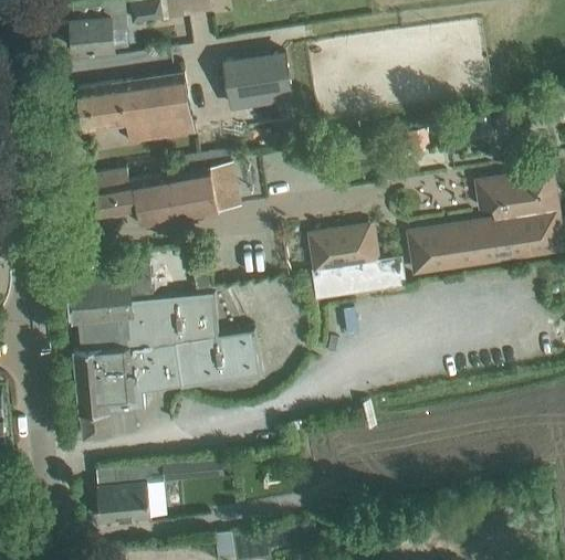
[(127,30),(124,0),(112,0),(101,2),(102,18),(71,21),(72,34),(66,39),(67,48),(73,51),(74,53),(114,51),(112,31),(127,30)]
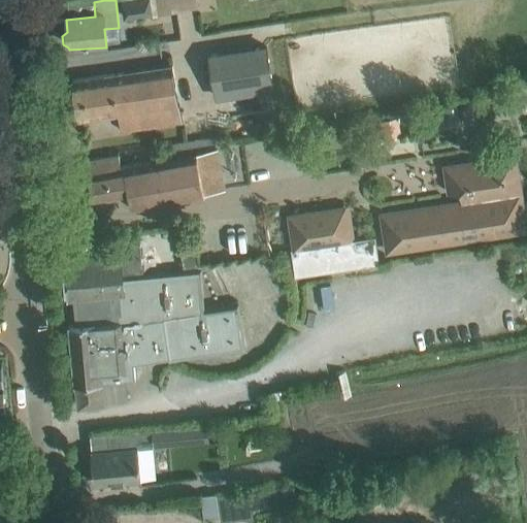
[(194,0),(153,0),(156,19),(196,12),(194,0)]
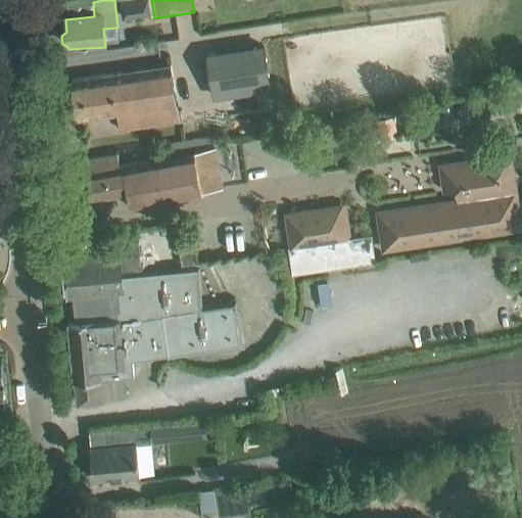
[(149,17),(147,2),(121,6),(123,21),(149,17)]
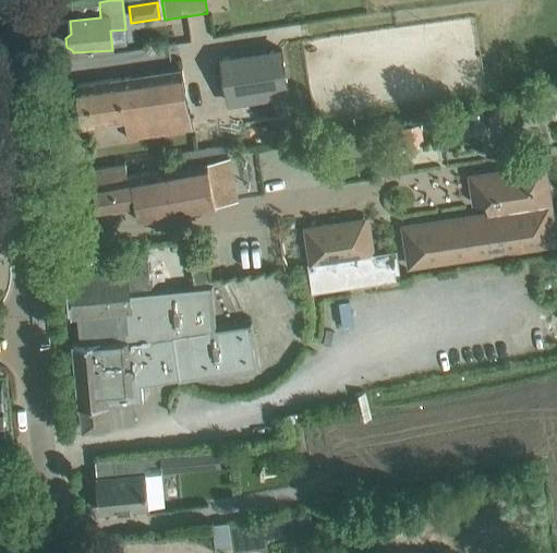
[(290,97),(279,48),(207,64),(218,112),(290,97)]
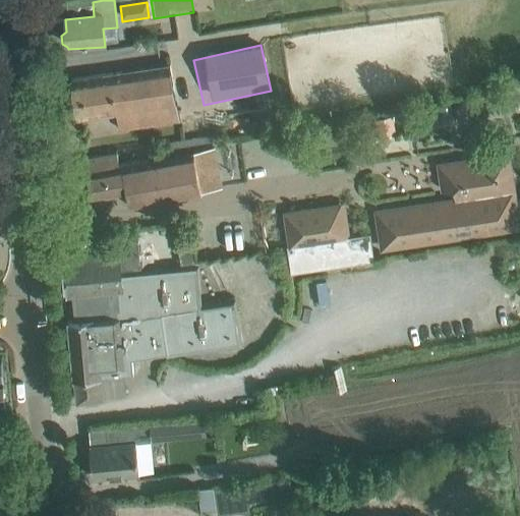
[(178,122),(172,89),(170,68),(70,83),(77,122),(116,116),(119,133),(178,122)]
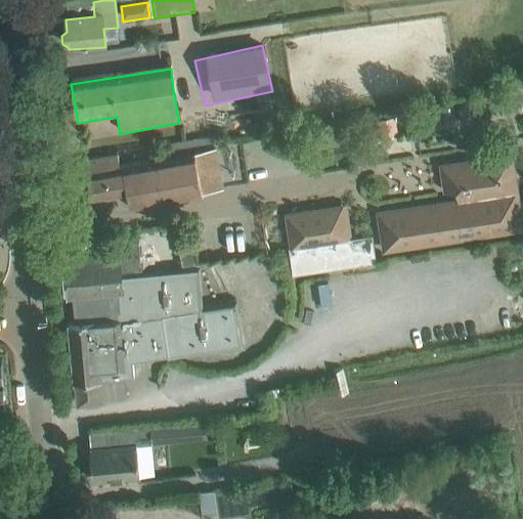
[(453,111),(441,113),(444,130),(456,128),(453,111)]
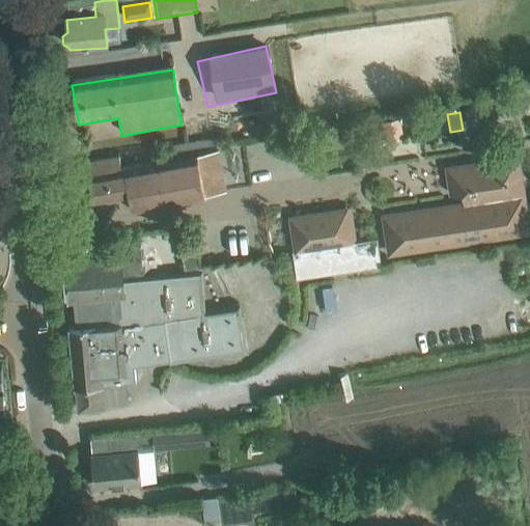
[(400,120),(382,123),(386,143),(405,140),(400,120)]
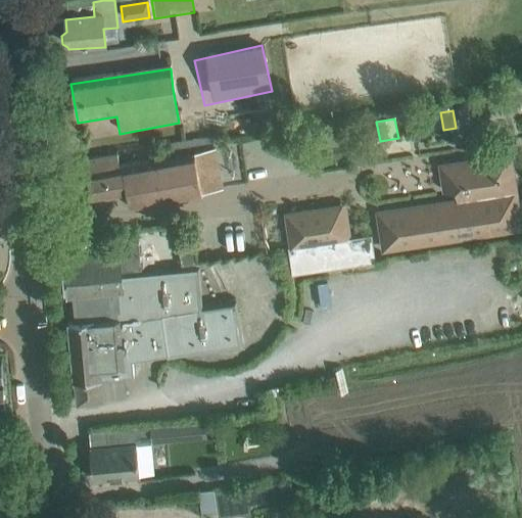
[(348,139),(340,140),(341,148),(349,147),(348,139)]
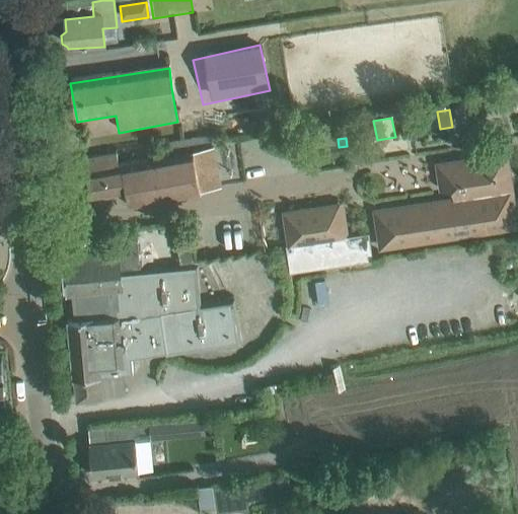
[(201,198),(194,155),(122,168),(127,196),(129,210),(201,198)]
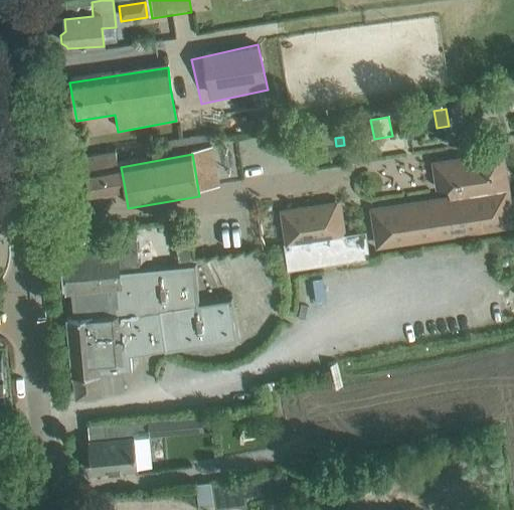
[(126,194),(121,167),(111,169),(108,156),(84,161),(87,173),(84,173),(90,200),(126,194)]
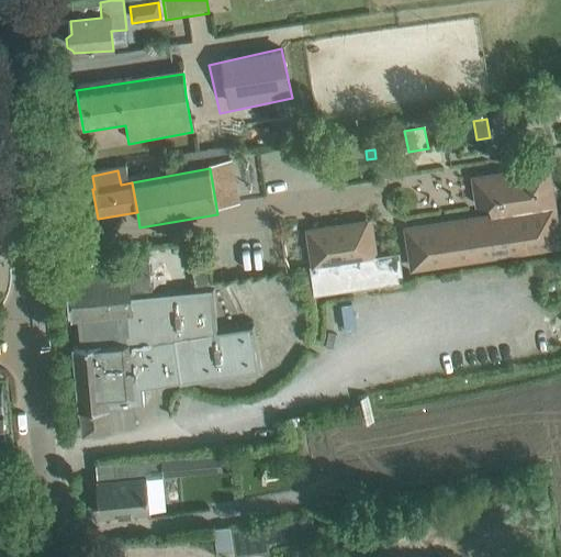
[(493,220),(406,233),(412,271),(452,266),(552,251),(546,212),(554,211),(548,170),(519,175),(473,182),(478,211),(491,209),(493,220)]
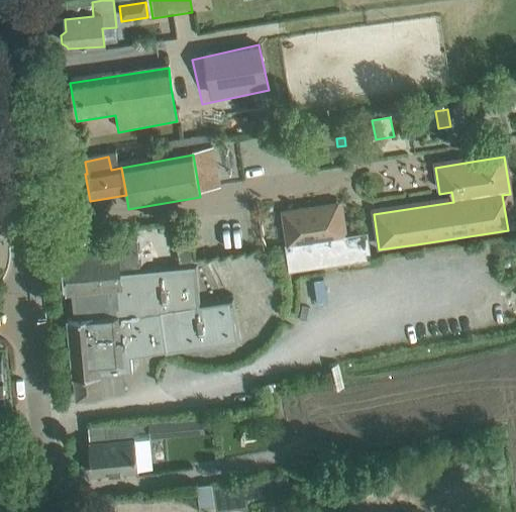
[(326,214),(325,208),(292,214),(298,245),(349,236),(344,211),(326,214)]
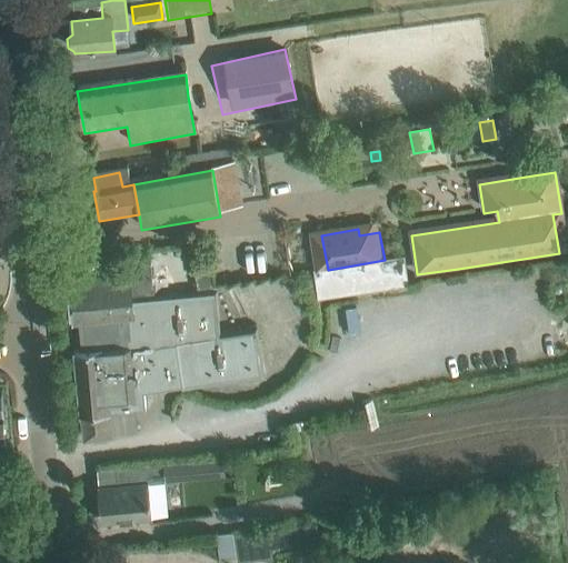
[(195,253),(193,288),(207,288),(208,253),(195,253)]
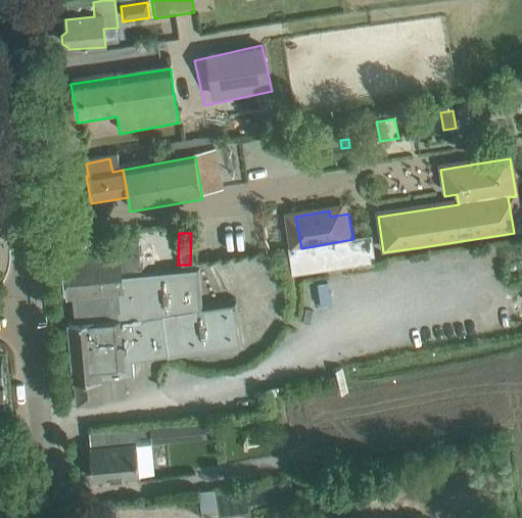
[(371,238),(343,242),(291,250),(287,251),(291,278),(375,266),(371,238)]
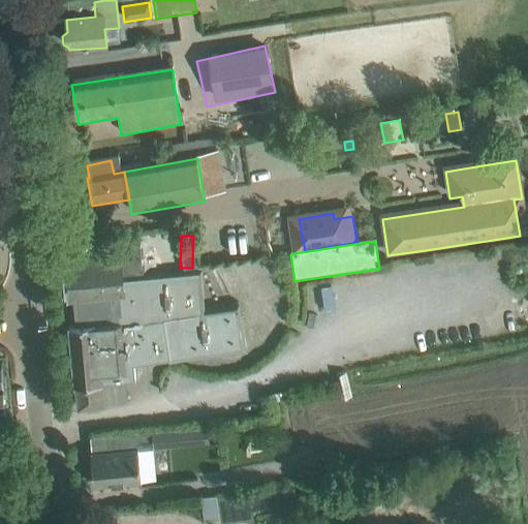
[(138,244),(122,246),(118,246),(119,259),(63,265),(66,303),(73,303),(123,298),(122,282),(122,278),(142,277),(138,244)]
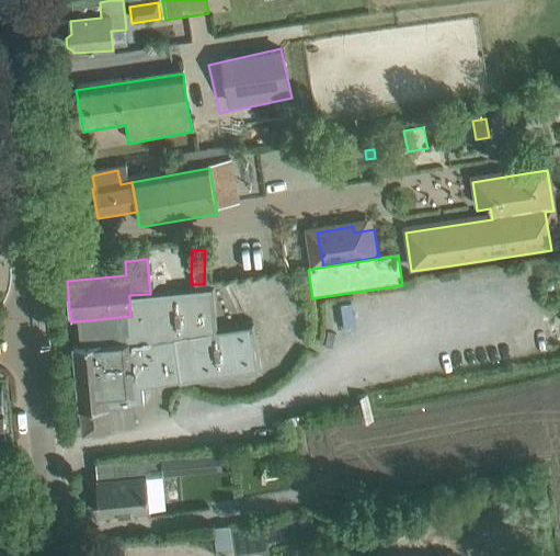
[(258,374),(254,352),(251,329),(215,335),(212,293),(129,299),(130,316),(78,321),(80,349),(73,350),(79,413),(82,437),(110,434),(110,433),(107,411),(133,408),(144,408),(141,390),(180,385),(180,386),(258,374)]
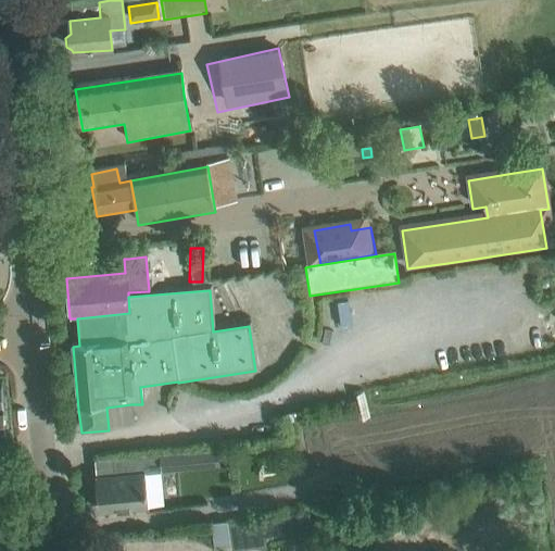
[(131,404),(106,408),(109,429),(134,427),(131,404)]
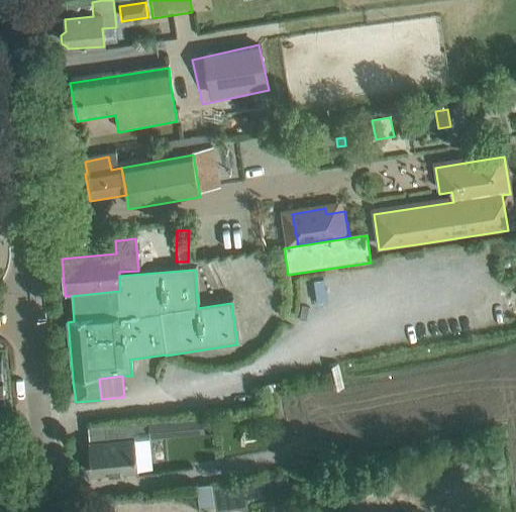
[(277,388),(266,390),(267,399),(279,398),(278,393),(277,388)]
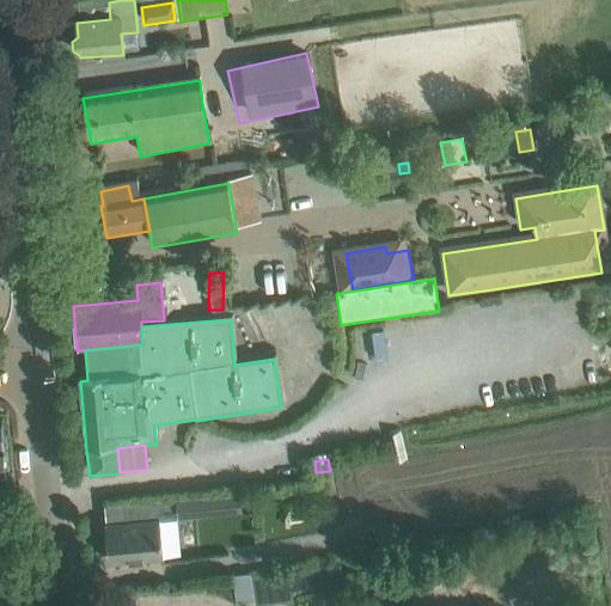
[(301,496),(294,502),(301,509),(307,502),(301,496)]
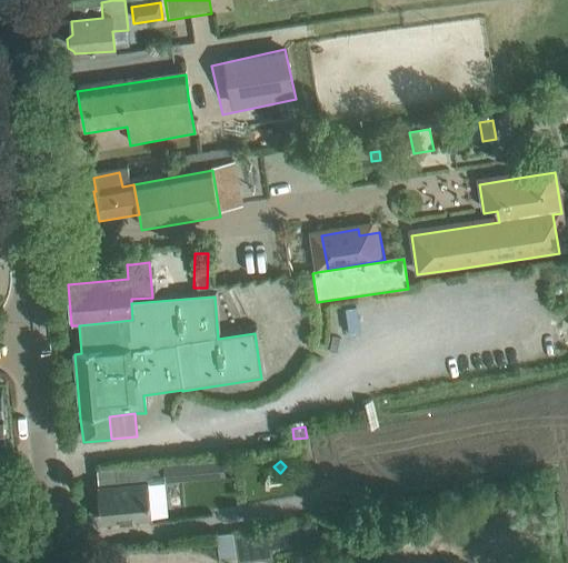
[(196,465),(162,469),(165,485),(198,482),(196,465)]
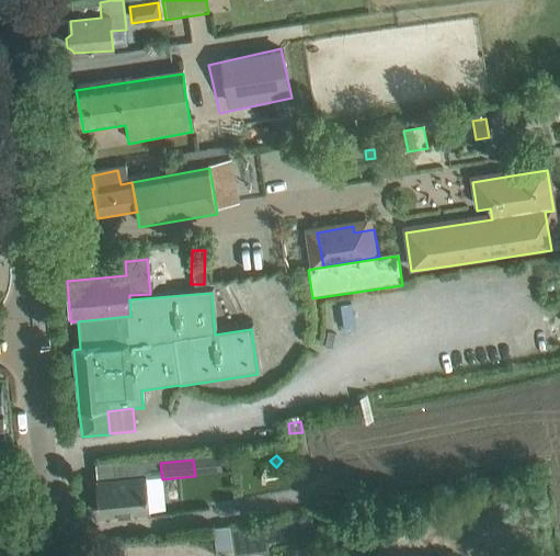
[(149,514),(146,480),(162,479),(160,463),(123,466),(125,481),(95,484),(99,519),(149,514)]
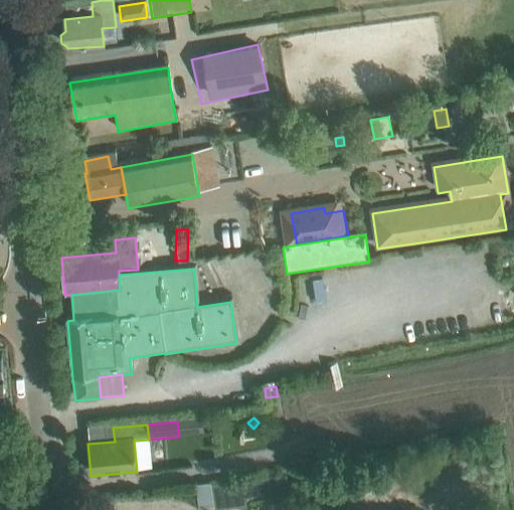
[(334,480),(323,485),(328,495),(339,490),(334,480)]
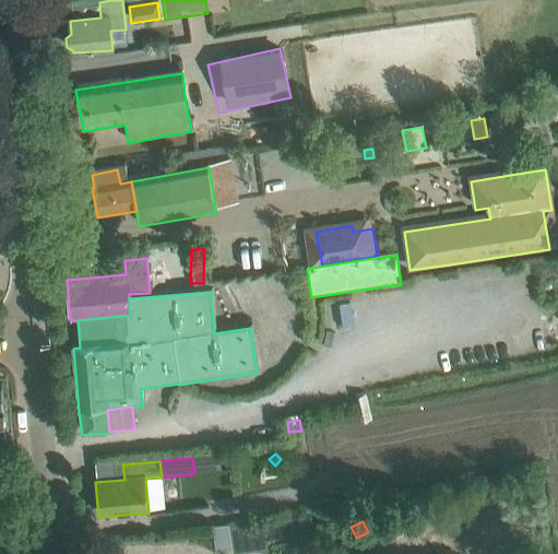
[(232,552),(229,528),(212,530),(215,553),(223,553),(232,552)]
